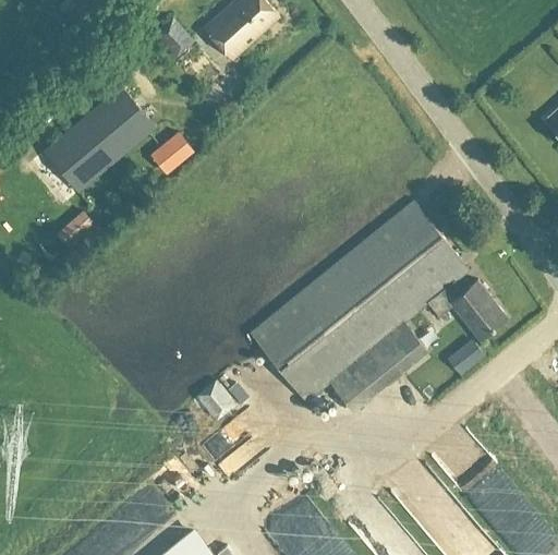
[(263,0),(235,0),(205,28),(233,60),(279,17),(263,0)]
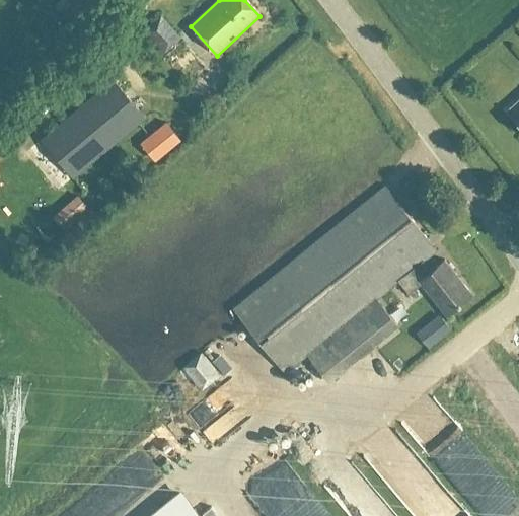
[(180,41),(161,17),(144,31),(163,55),(180,41)]
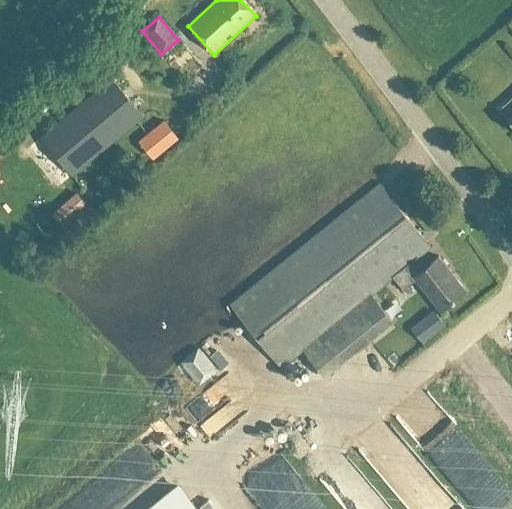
[(72,177),(143,117),(112,79),(40,139),(72,177)]
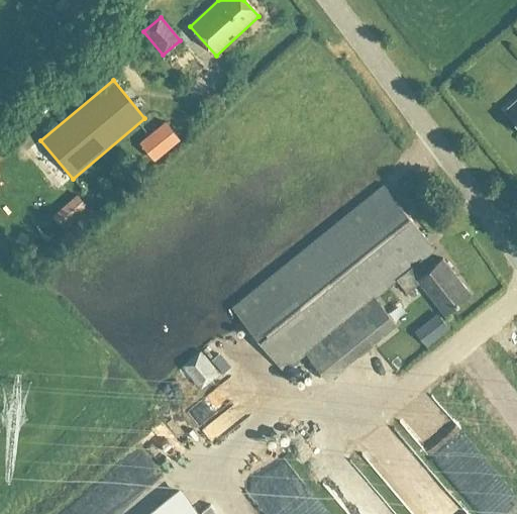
[(516,123),(516,101),(506,111),(516,123)]
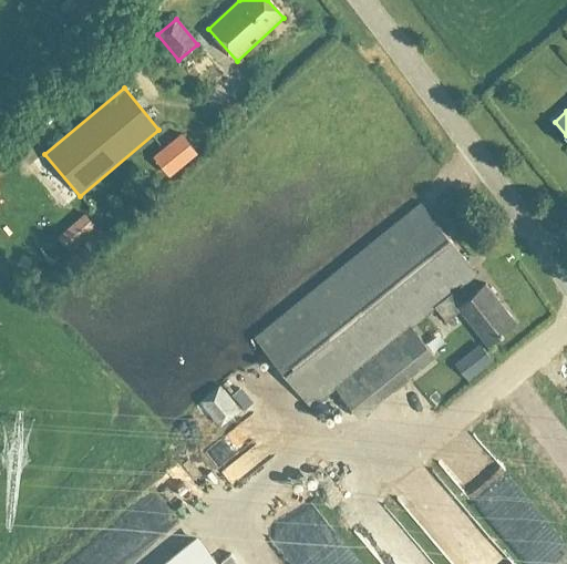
[(163,183),(197,154),(182,135),(146,164),(147,165),(140,172),(146,180),(154,173),(163,183)]
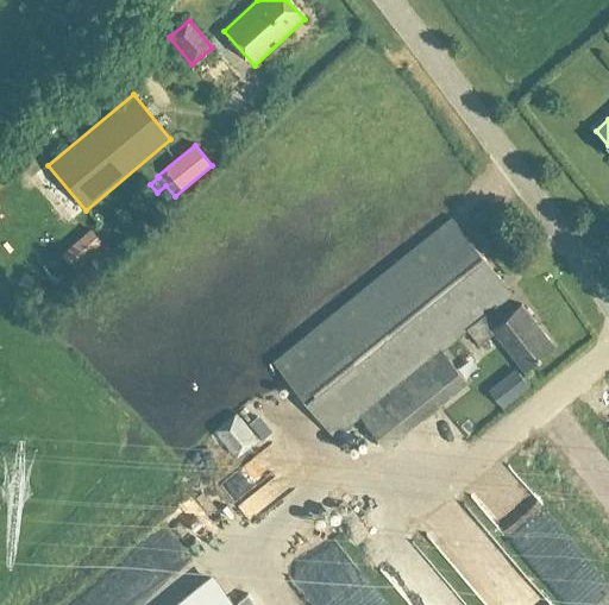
[(521,306),(506,319),(496,307),(497,306),(497,307),(514,296),(452,219),(272,361),(334,439),(359,420),(384,449),(468,383),(443,353),(468,332),(479,347),(495,335),(523,371),(553,346),(521,306)]
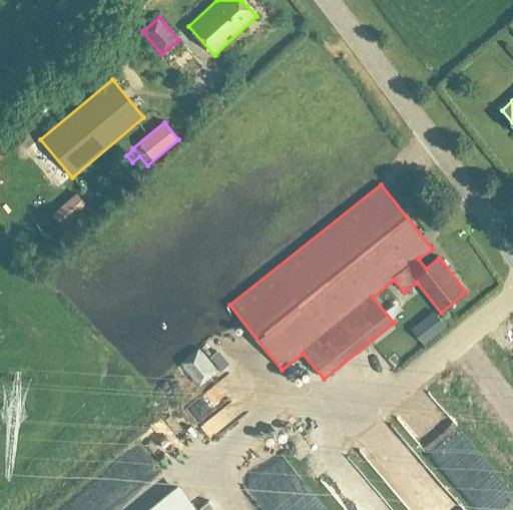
[(412,331),(424,346),(446,328),(434,314),(412,331)]
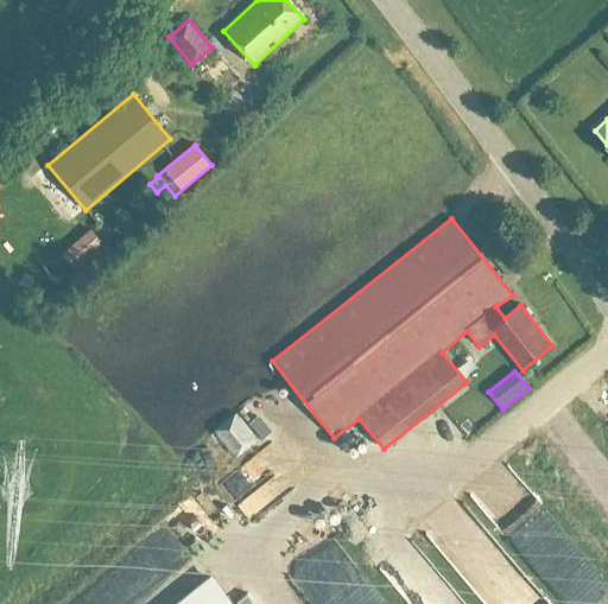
[(213,433),(235,459),(258,442),(236,414),(213,433)]
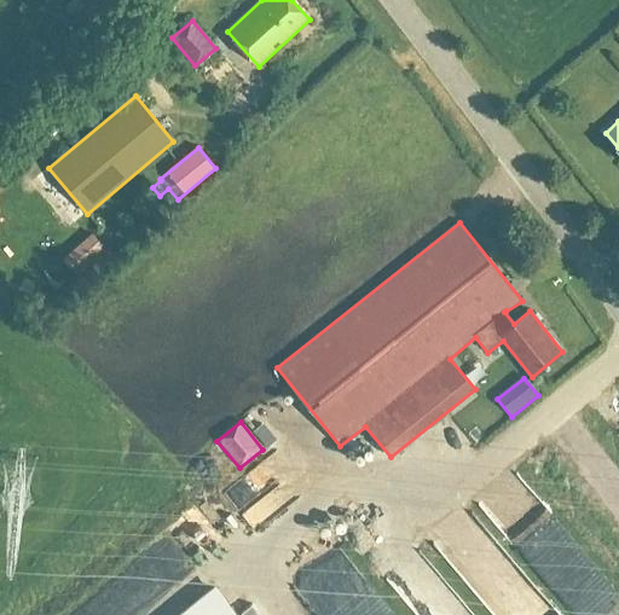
[(255,462),(262,474),(285,459),(278,447),(255,462)]
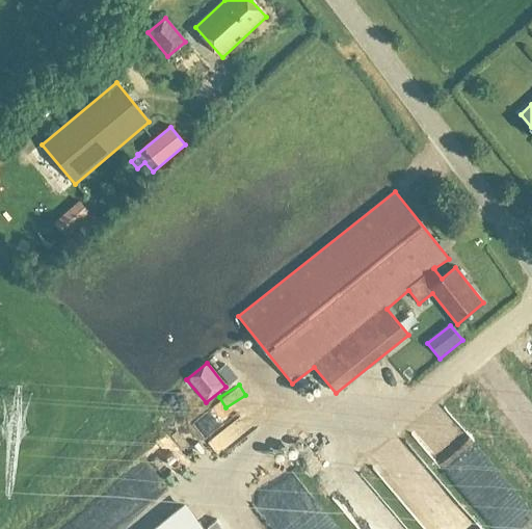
[(384,452),(397,467),(413,453),(400,440),(384,452)]
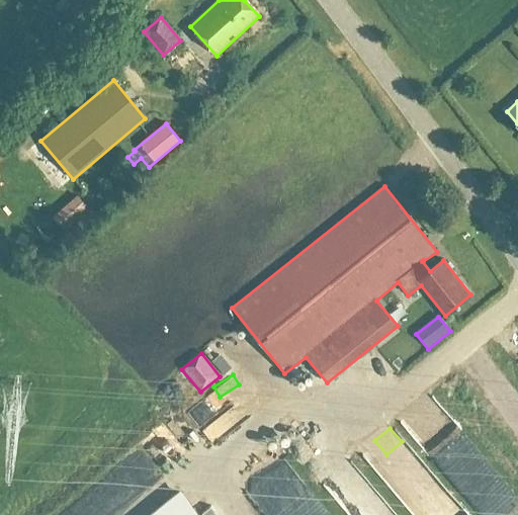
[(473,514),(453,482),(420,503),(427,514),(473,514)]
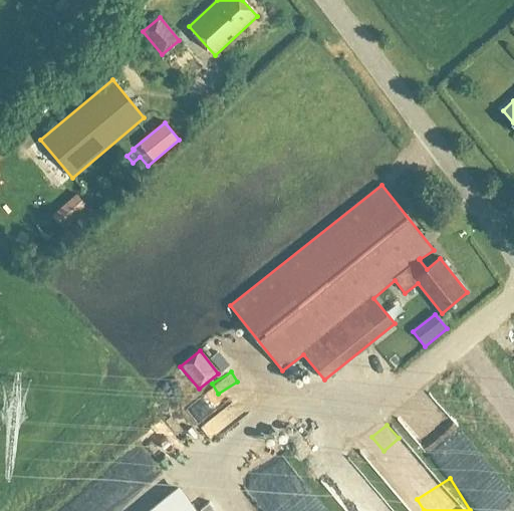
[(198,510),(179,487),(149,510),(198,510)]
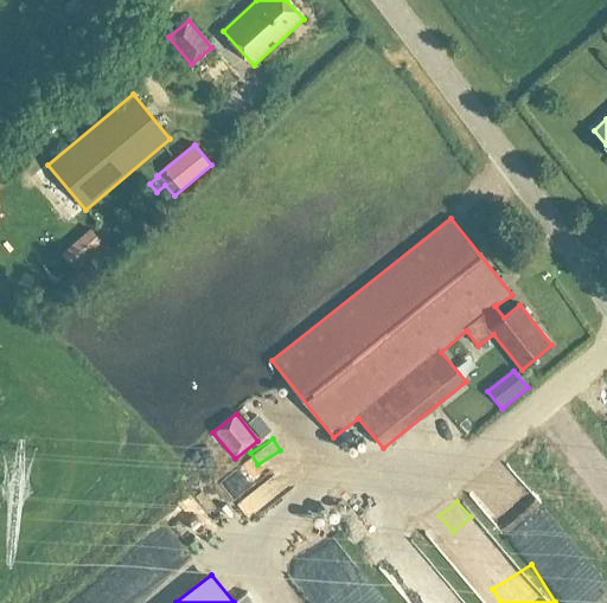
[(383,602),(360,575),(327,602),(383,602)]
